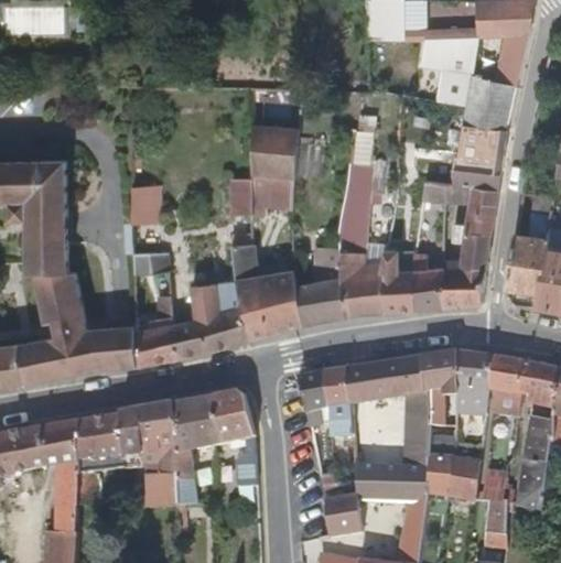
[(0,0),(0,35),(62,34),(61,0),(0,0)]
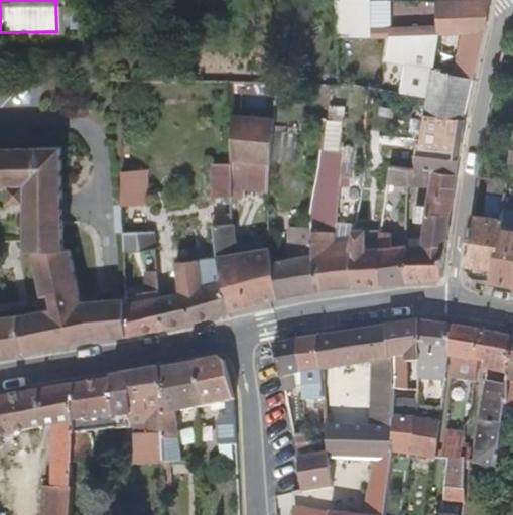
[(487,7),(487,0),(451,0),(434,0),(436,33),(459,32),(482,31),(487,7)]
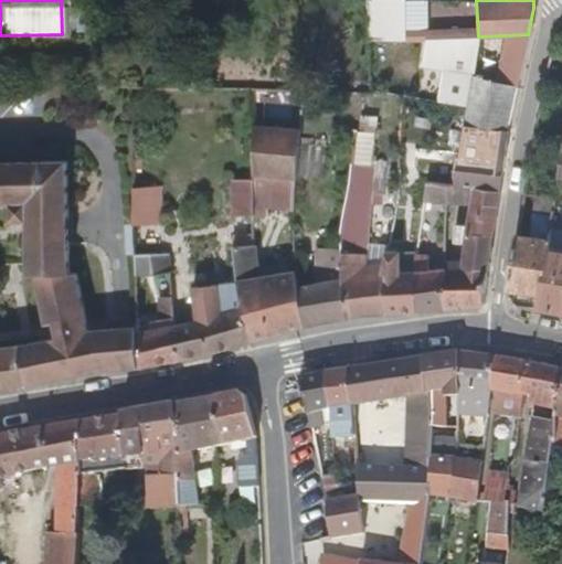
[(478,36),(363,18),(369,89),(400,94),(467,105),(464,121),(507,129),(516,85),(495,81),(473,75),(478,36)]
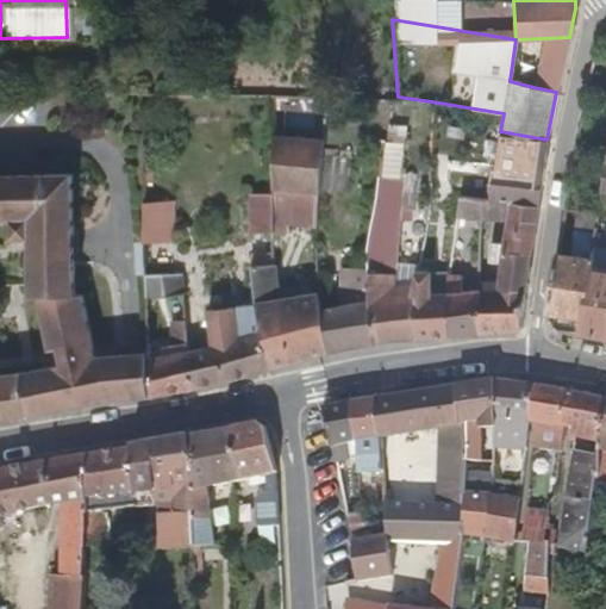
[(556,92),(569,37),(542,38),(533,87),(556,92)]
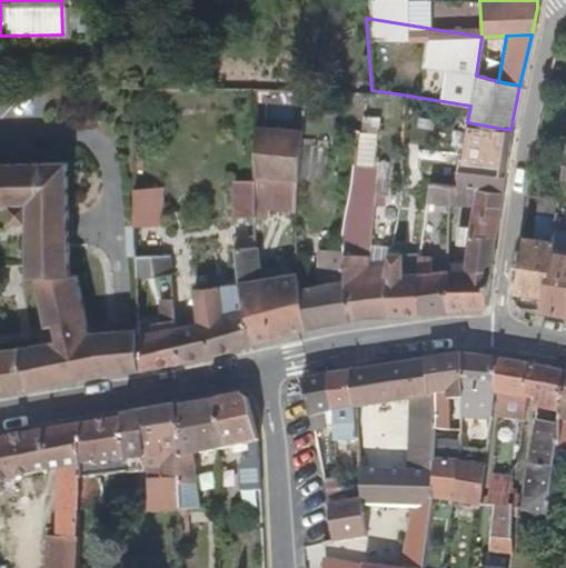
[(506,36),(482,37),(476,76),(498,81),(506,36)]
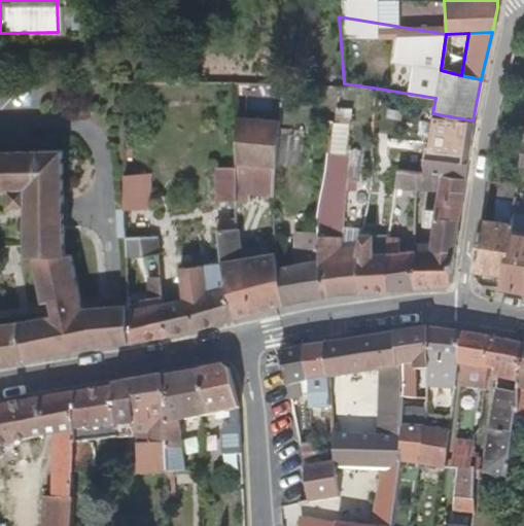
[(464,179),(473,120),(432,113),(428,141),(422,173),(440,175),(464,179)]
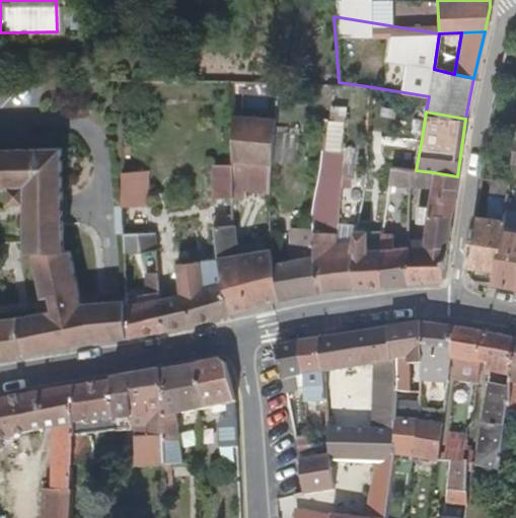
[(232,160),(270,163),(271,160),(273,132),(274,119),(232,115),(232,160)]
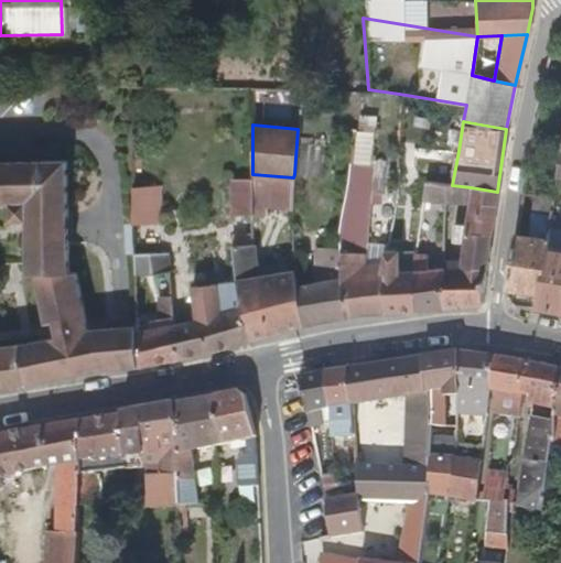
[(322,147),(297,143),(294,174),(313,176),(322,147)]
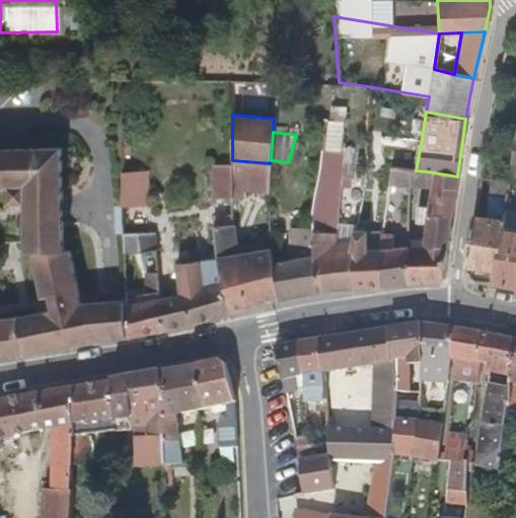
[(416,170),(422,139),(394,135),(390,167),(409,169),(416,170)]
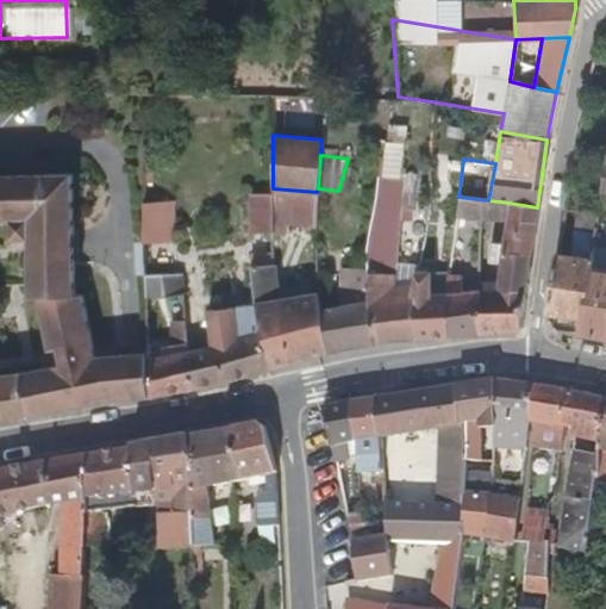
[(120,398),(129,397),(124,353),(118,354),(94,355),(80,294),(74,294),(69,174),(0,174),(0,219),(8,221),(8,240),(26,240),(29,297),(33,297),(47,350),(54,349),(57,365),(11,374),(0,374),(0,422),(13,420),(91,402),(120,398)]
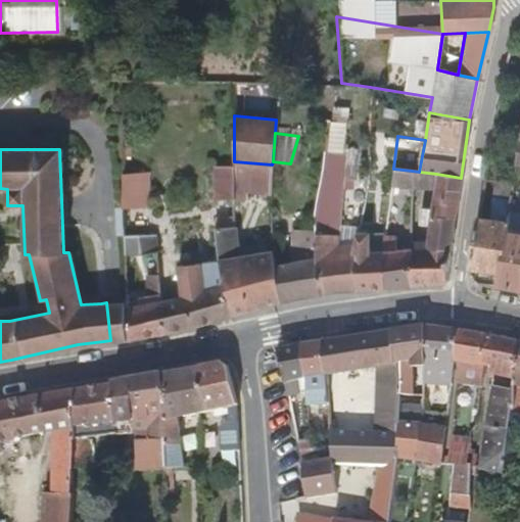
[(366,180),(367,155),(323,150),(315,214),(315,257),(320,293),(359,289),(360,244),(336,246),(349,179),(366,180)]
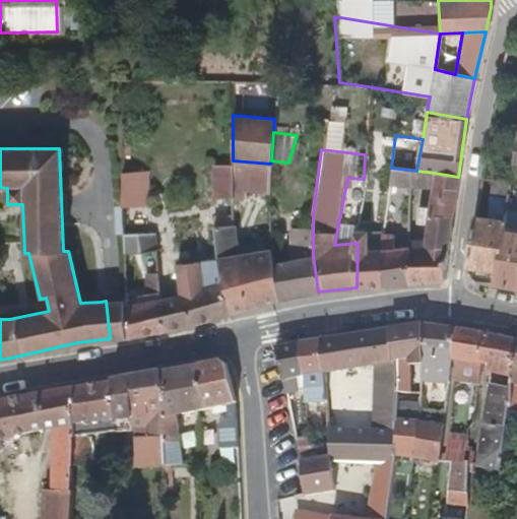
[(244,192),(268,193),(270,164),(233,160),(232,165),(233,197),(233,202),(239,202),(239,198),(244,198),(244,192)]
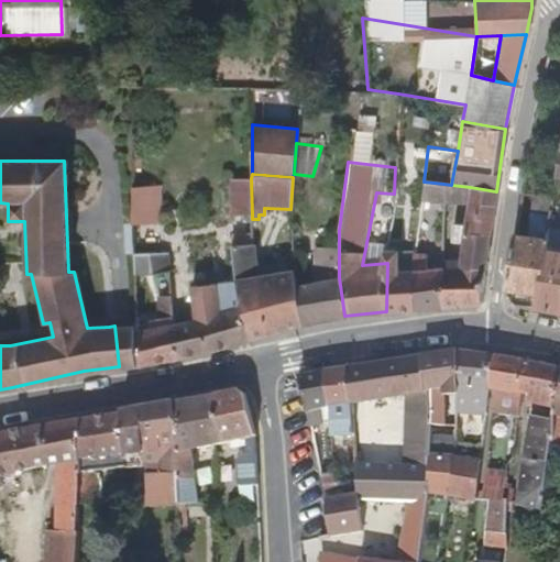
[(229,179),(230,216),(252,213),(251,178),(229,179)]
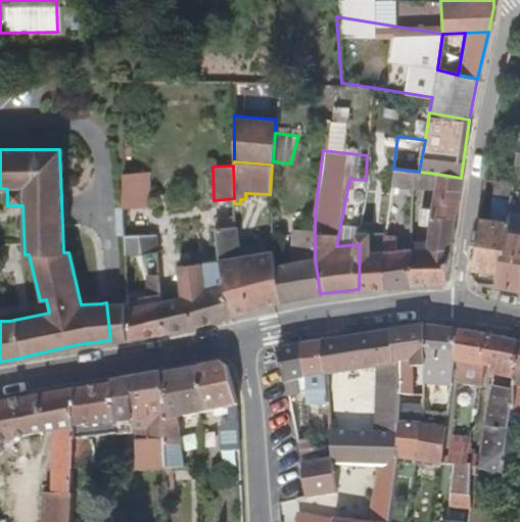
[(412,171),(393,169),(391,186),(412,187),(412,171)]
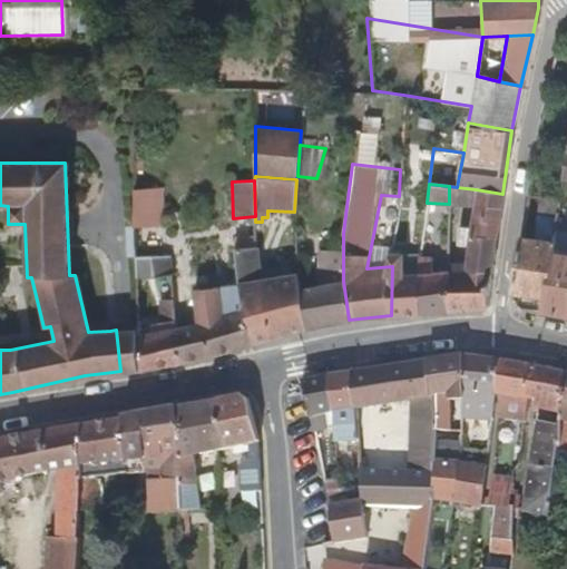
[(473,206),(476,189),(457,187),(449,186),(449,204),(473,206)]
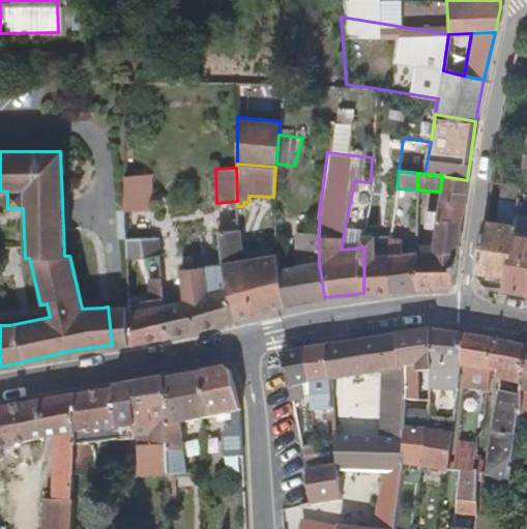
[(150,175),(122,176),(123,213),(151,211),(150,175)]
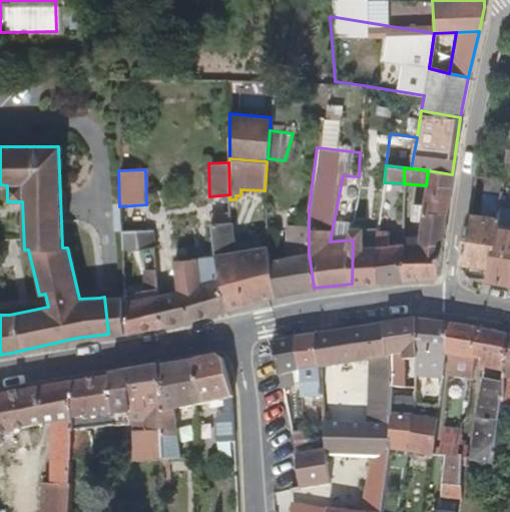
[(441,240),(452,174),(428,170),(426,185),(422,204),(413,204),(411,219),(420,220),(418,237),(418,239),(441,240)]
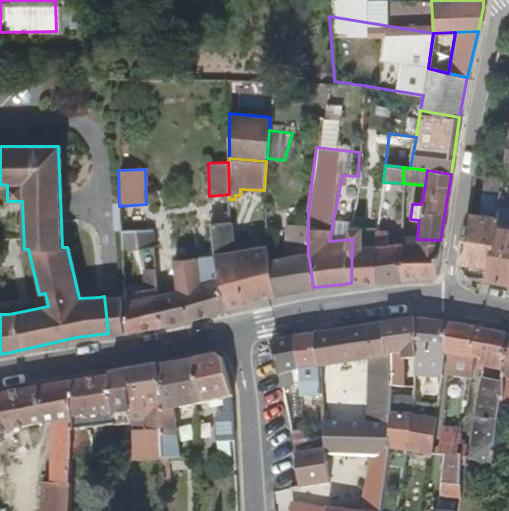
[(495,217),(467,213),(460,260),(487,264),(494,224),(495,217)]
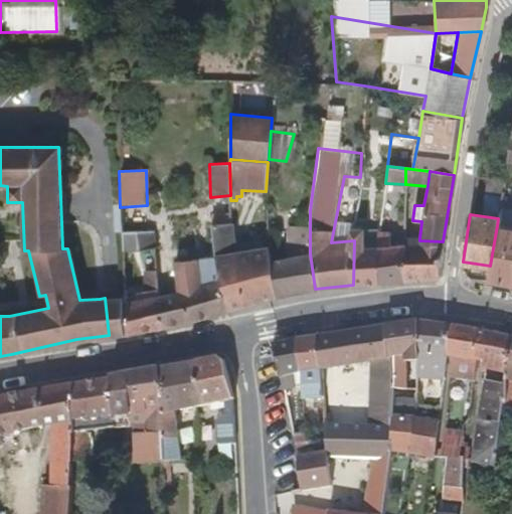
[(511,227),(497,225),(490,266),(488,281),(511,284),(511,227)]
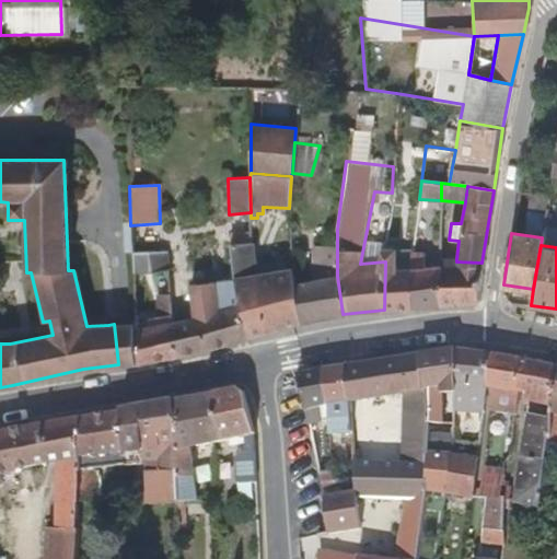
[(232,279),(233,279),(256,275),(252,247),(230,249),(232,279)]
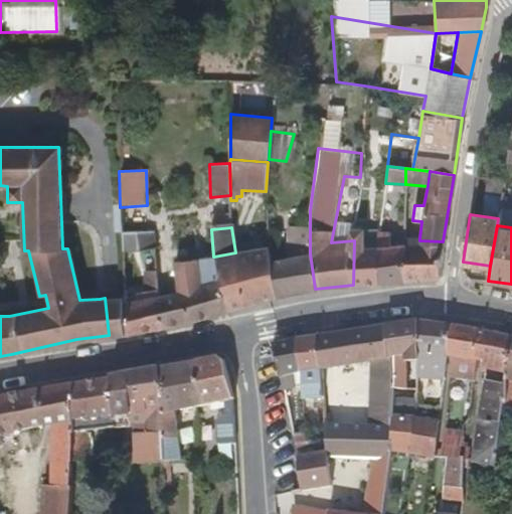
[(353,285),(378,283),(378,245),(364,246),(365,229),(354,228),(354,240),(353,285)]
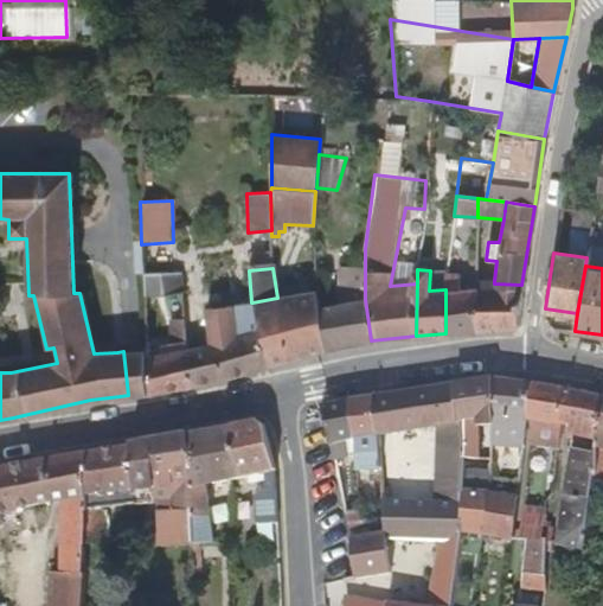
[(142,273),(143,298),(161,295),(160,273),(142,273)]
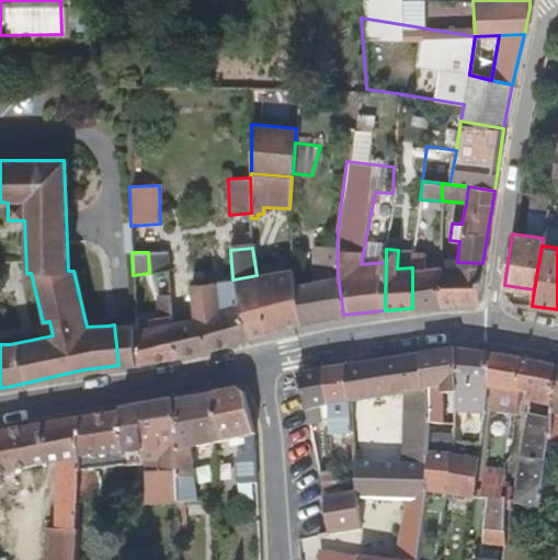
[(149,273),(167,272),(166,252),(148,252),(149,273)]
